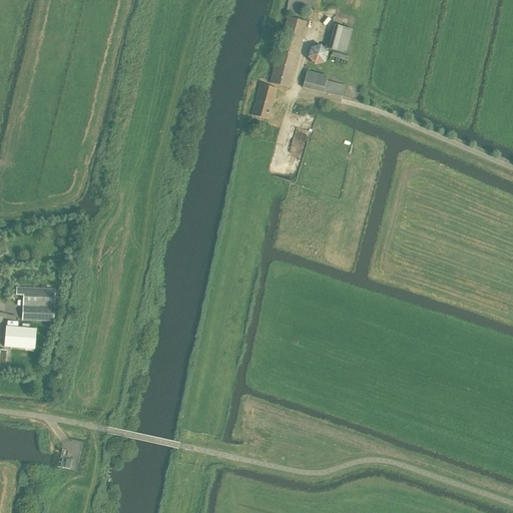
[(313,8),(313,0),(289,0),(287,16),(303,18),(304,6),(313,8)]
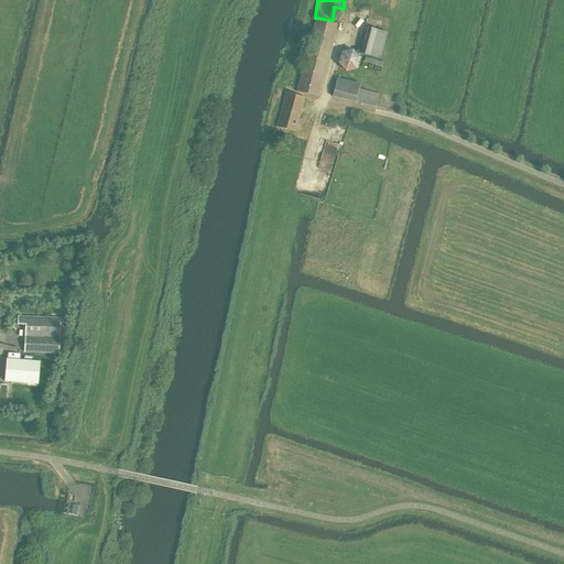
[(318,97),(338,25),(316,19),(296,91),(318,97)]
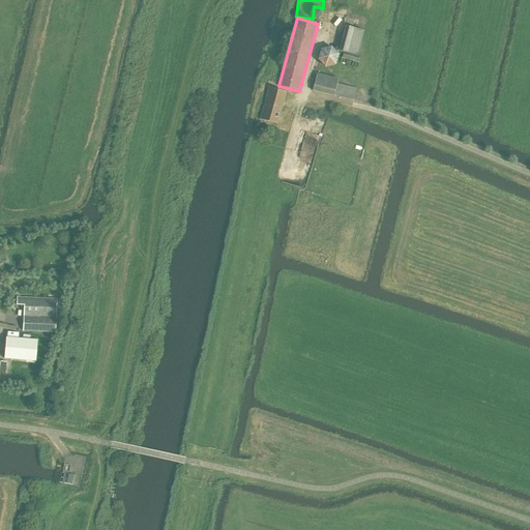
[(358,55),(363,32),(346,27),(340,51),(358,55)]
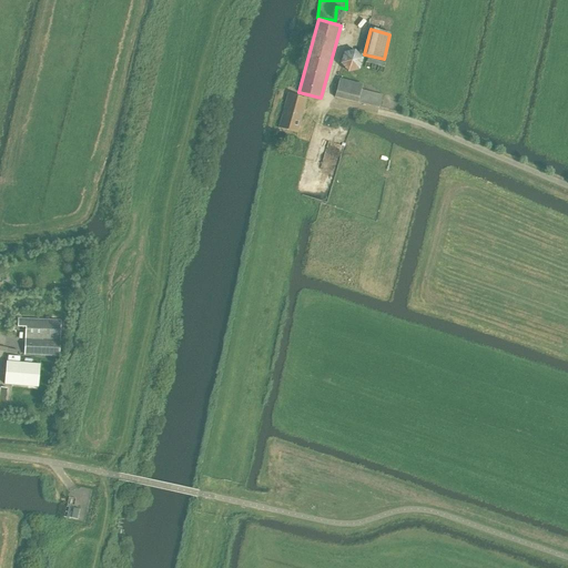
[(348,72),(359,70),(363,59),(355,50),(344,53),(341,63),(348,72)]
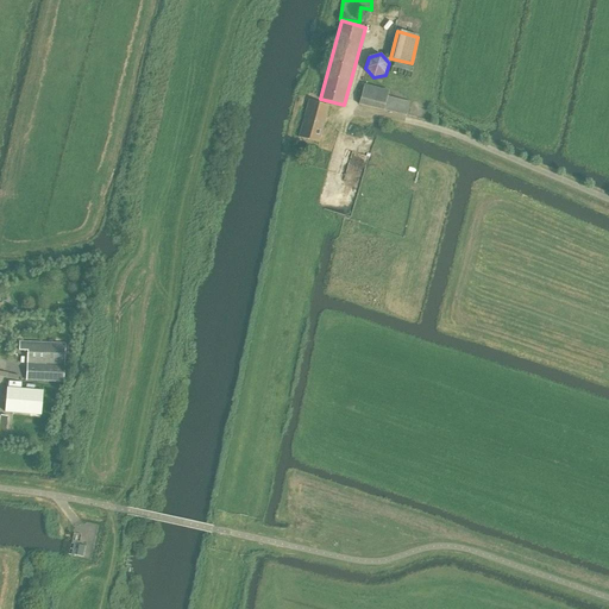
[(407,117),(410,102),(388,96),(389,94),(364,87),(359,105),(407,117)]
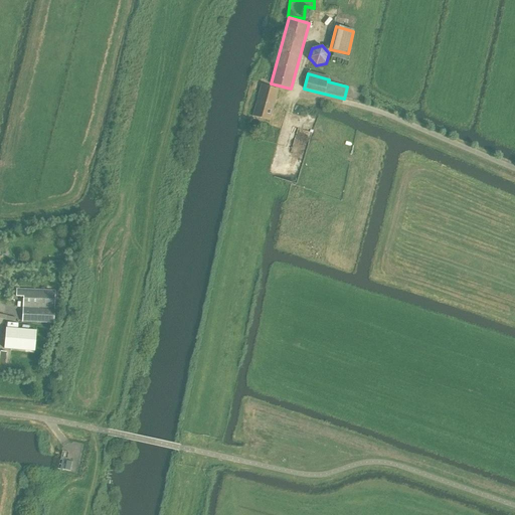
[(270,121),(279,90),(262,86),(252,116),(270,121)]
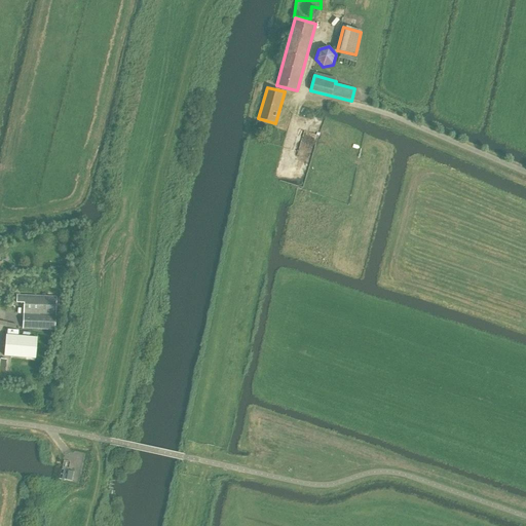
[(54,330),(55,297),(16,295),(16,303),(25,303),(24,329),(54,330)]
